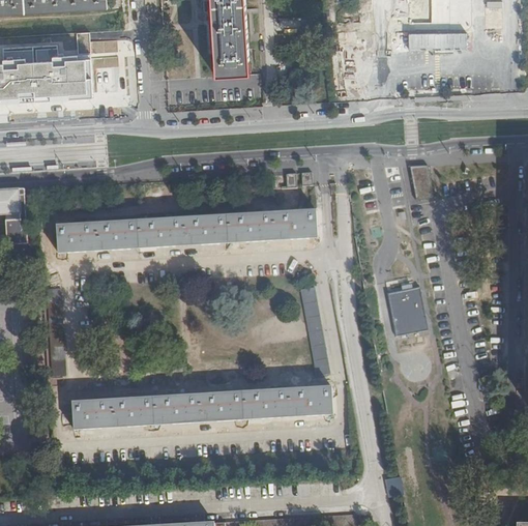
[(0,10),(105,4),(115,3),(115,0),(0,0),(0,10)]
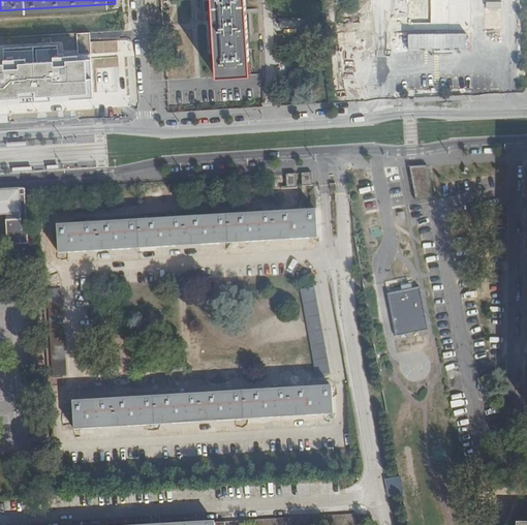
[(210,0),(212,24),(215,72),(247,70),(248,70),(247,45),(243,0),(210,0)]
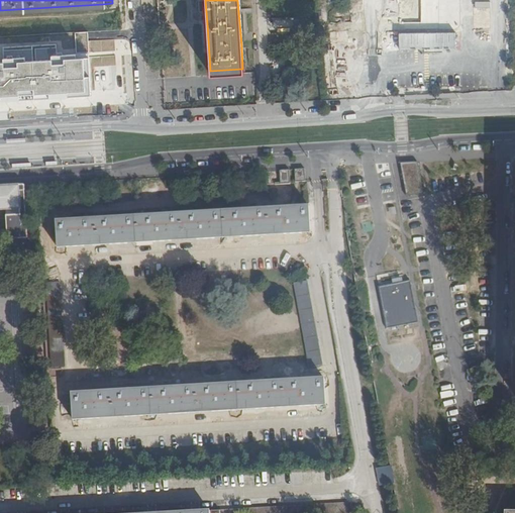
[(423,189),(417,159),(400,160),(405,192),(423,189)]
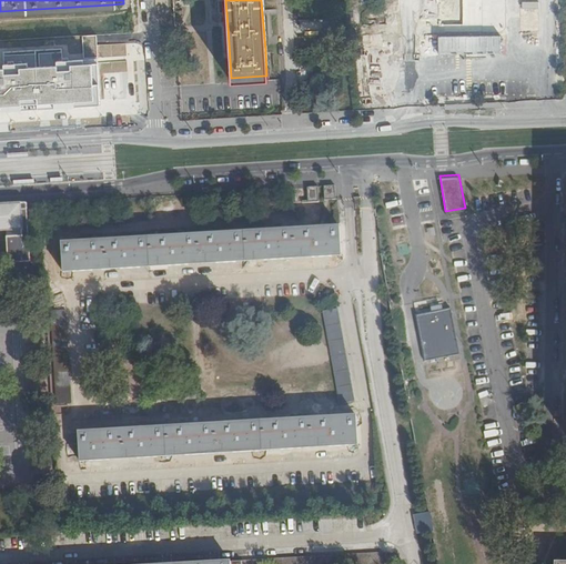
[(323,183),(323,197),(334,195),(333,182),(323,183)]
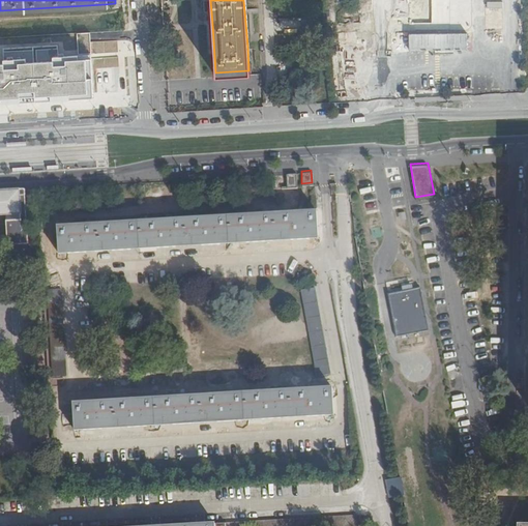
[(286,172),(286,185),(296,184),(295,171),(286,172)]
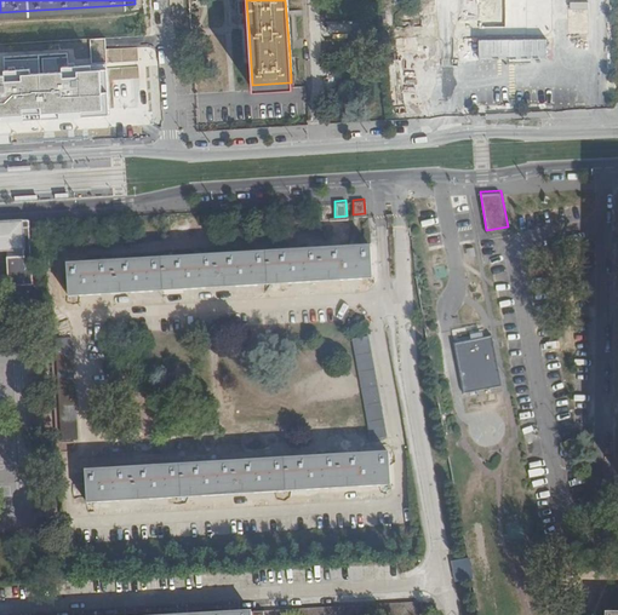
[(0,247),(23,246),(22,218),(0,219),(0,247)]
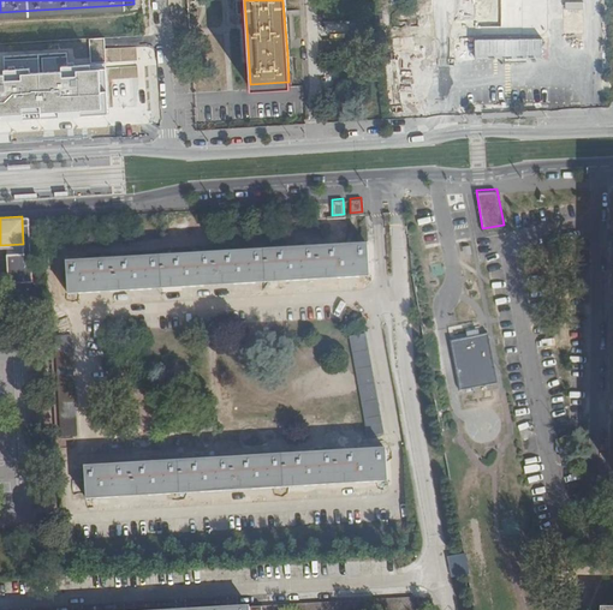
[(65,259),(67,291),(82,289),(134,286),(186,283),(238,280),(290,276),(341,274),(368,271),(365,241),(65,259)]
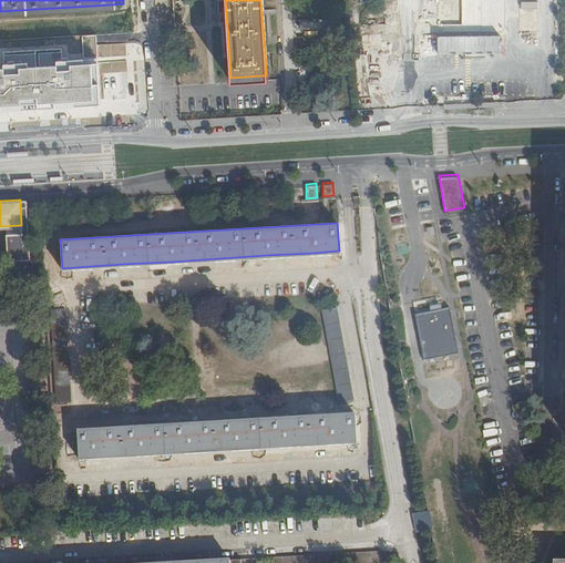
[(320,307),(338,399),(352,397),(336,304),(320,307)]
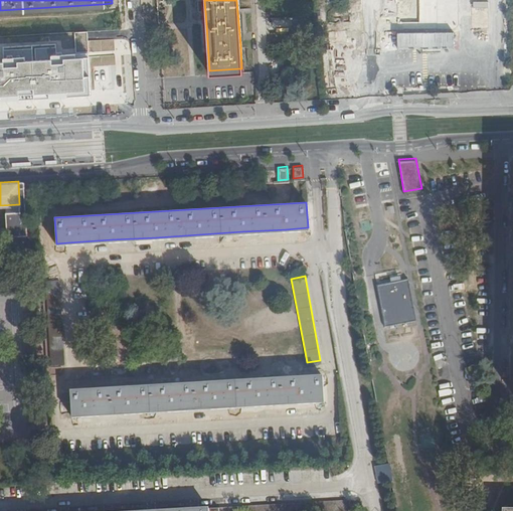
[(396,276),(372,280),(380,323),(412,318),(404,276),(396,278),(396,276)]
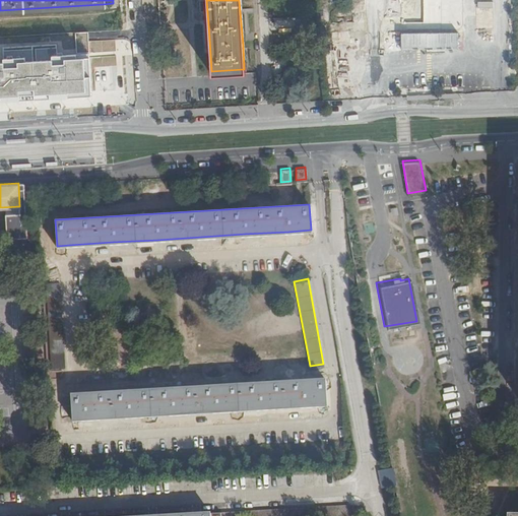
[(64,366),(59,280),(45,281),(50,367),(64,366)]
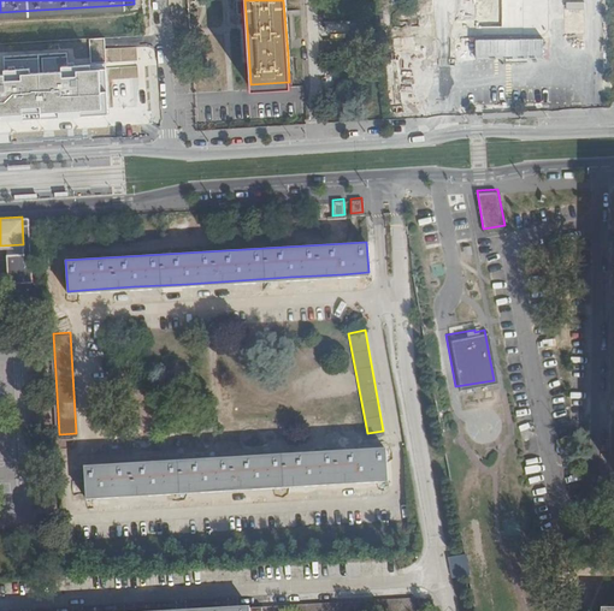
[(83,466),(86,496),(101,494),(153,492),(205,488),(257,485),(308,482),(360,479),(387,478),(385,446),(83,466)]
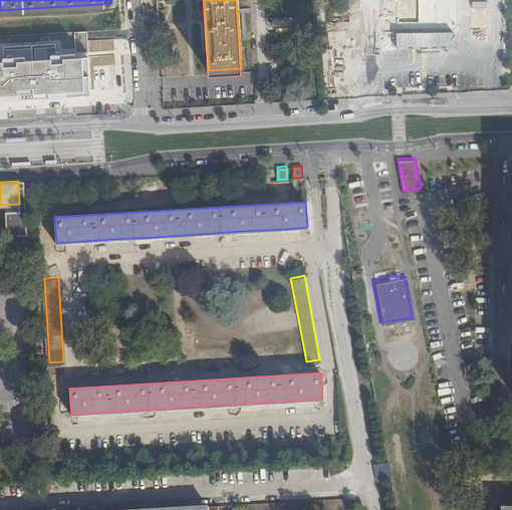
[(217,509),(338,509),(345,509),(344,496),(217,504),(217,509)]
